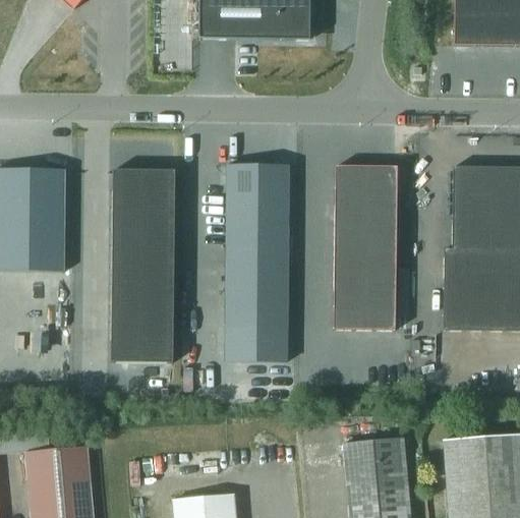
[(74,8),(81,0),(68,0),(73,4),(72,6),(74,8)]
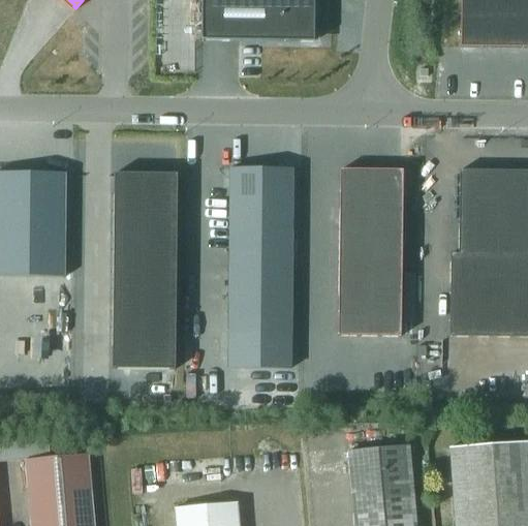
[(202,0),(203,38),(314,40),(314,0),(202,0)]
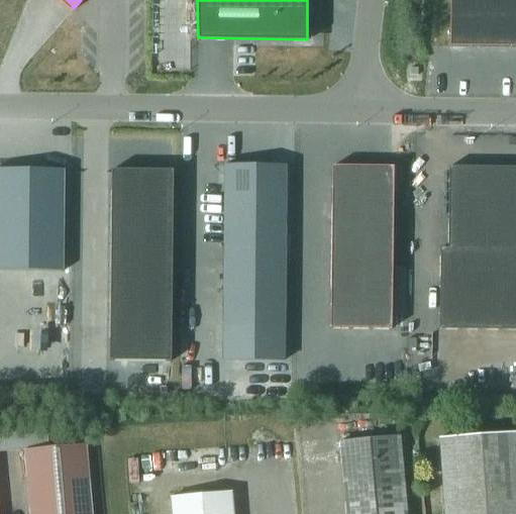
[(450,0),(450,44),(515,44),(515,0),(450,0)]
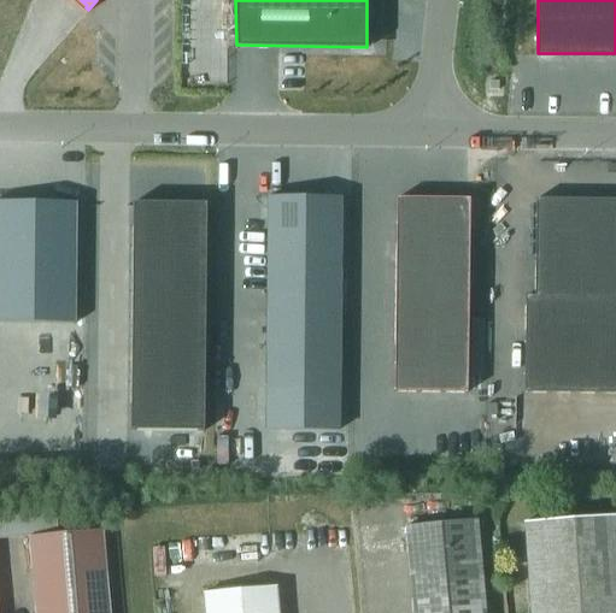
[(267,388),(267,426),(340,426),(340,388),(342,194),(269,194),(267,388)]
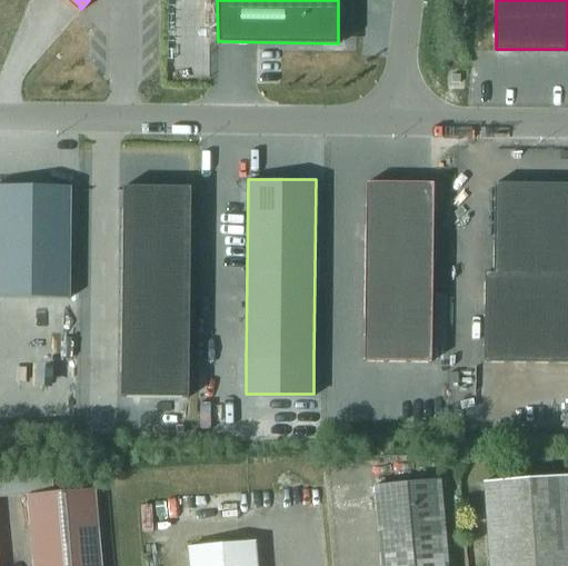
[(367,180),(364,359),(431,359),(434,208),(442,208),(442,181),(367,180)]
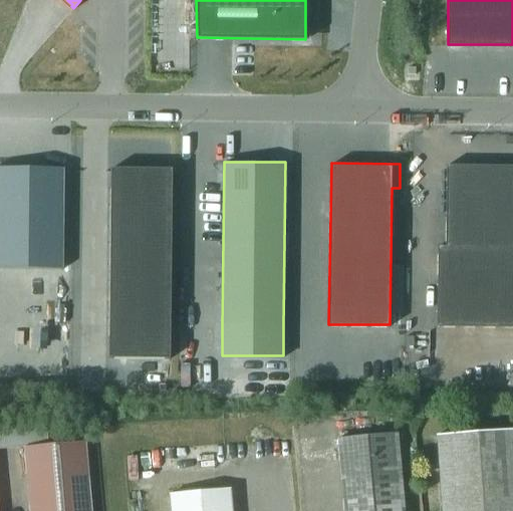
[(438,244),(437,325),(512,325),(512,164),(448,164),(447,244),(438,244)]
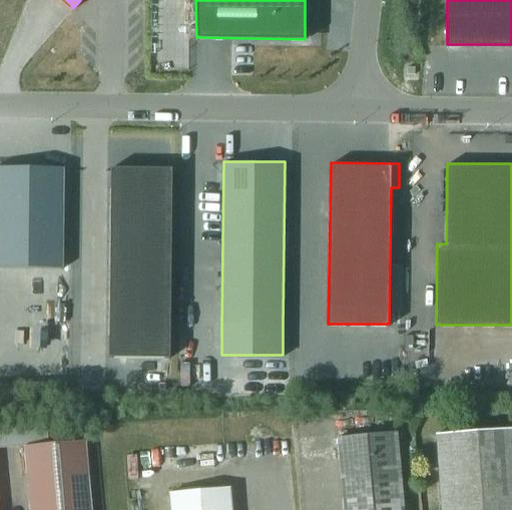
[(0,164),(0,266),(63,267),(64,165),(0,164)]
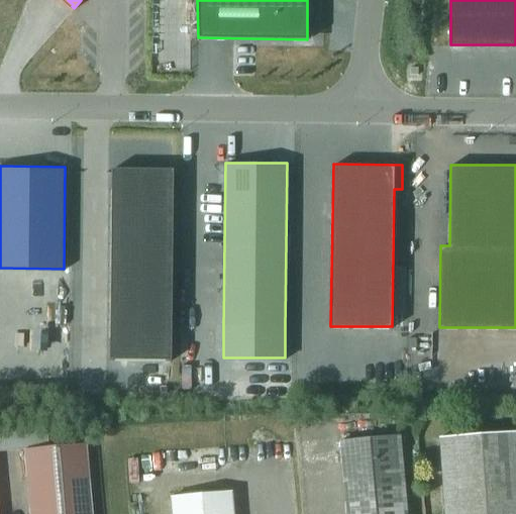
[(112,168),(110,358),(172,358),(174,168),(112,168)]
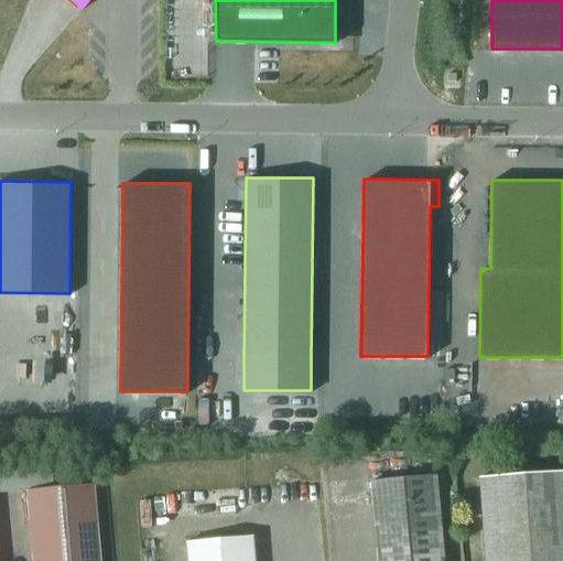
[(562,468),(479,475),(485,560),(562,560),(562,468)]
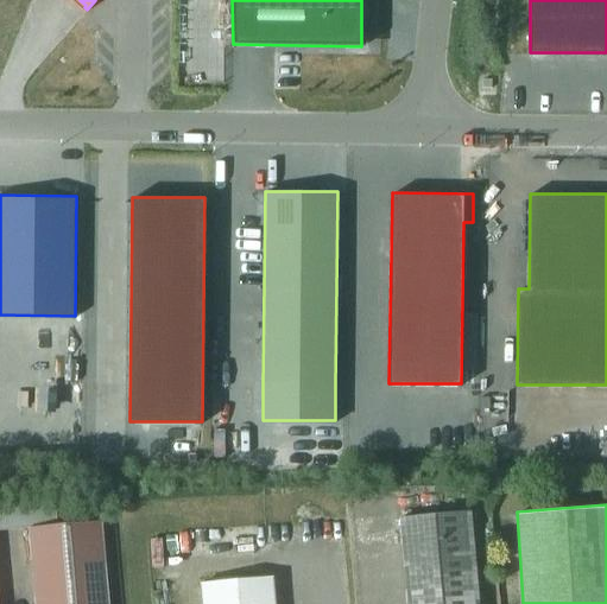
[(400,515),(408,603),(478,603),(470,509),(400,515)]
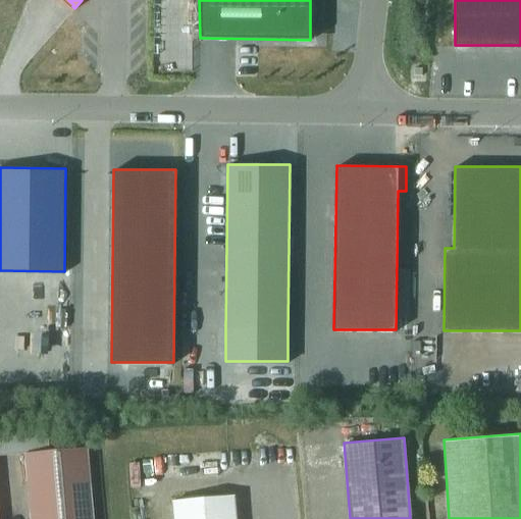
[(93,518),(87,446),(25,452),(32,518),(93,518)]
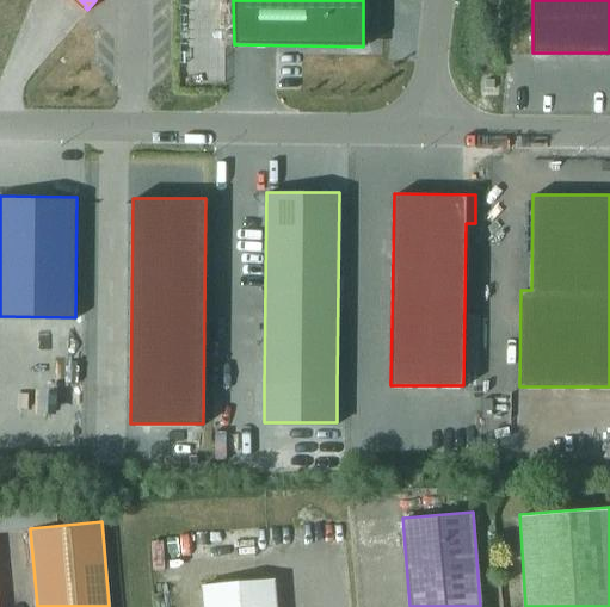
[(276,606),(272,576),(202,583),(203,606),(276,606)]
